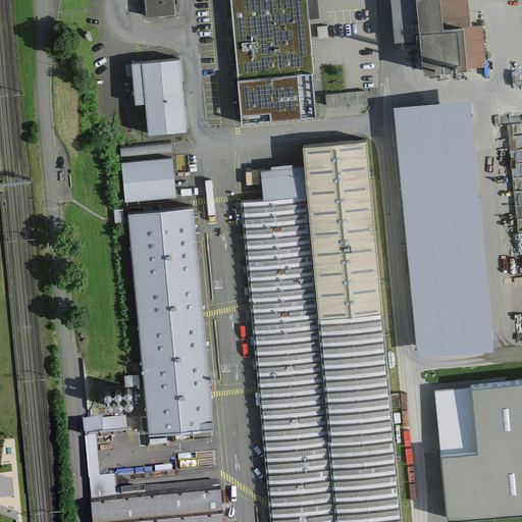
[(144,0),(146,18),(161,16),(173,15),(171,0),(144,0)]
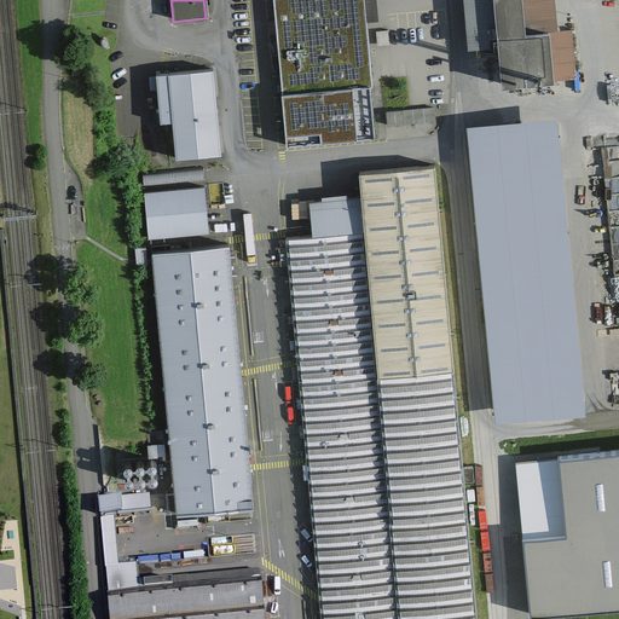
[(276,0),(290,142),(375,134),(364,18),(362,0),(276,0)]
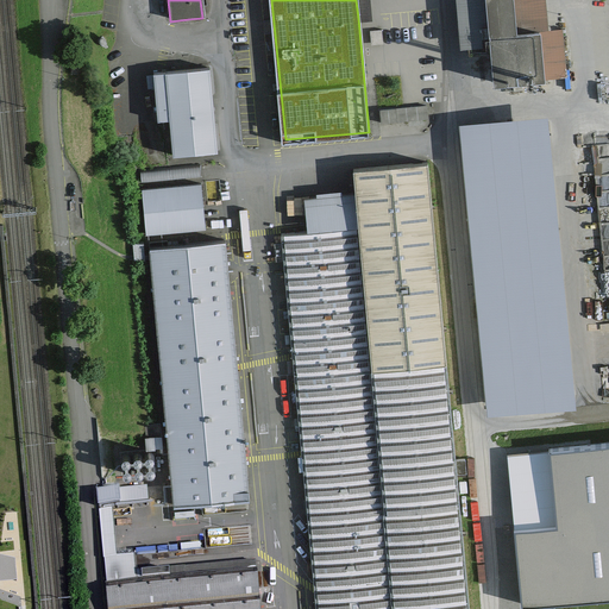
[(370,0),(359,0),(363,16),(374,14),(370,0)]
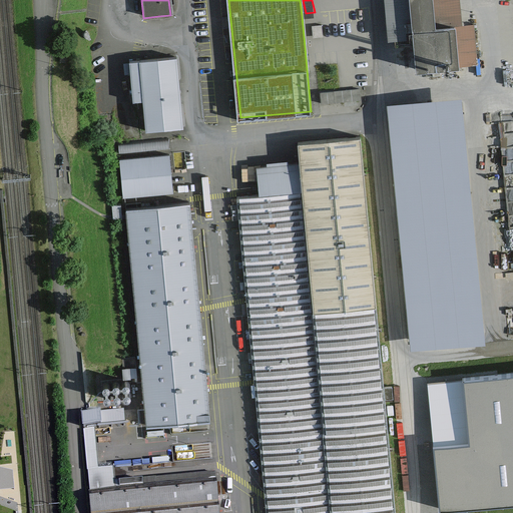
[(461,0),(386,0),(390,38),(412,36),(415,69),(478,63),(474,21),(464,22),(461,0)]
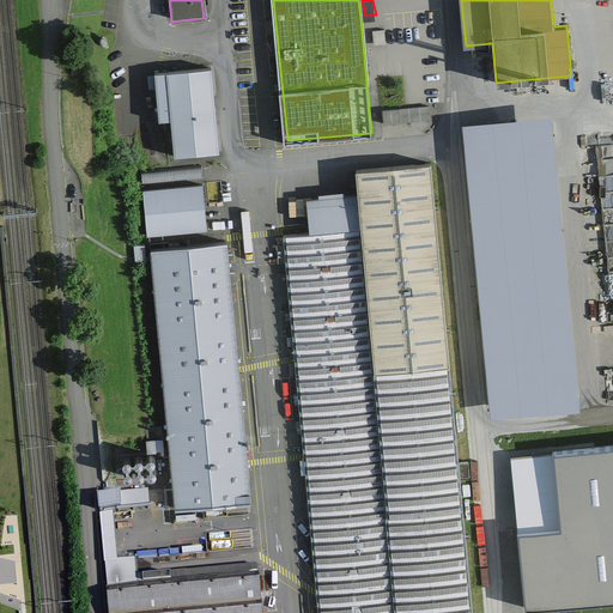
[(176,155),(218,150),(210,70),(165,74),(155,76),(159,119),(171,116),(176,155)]
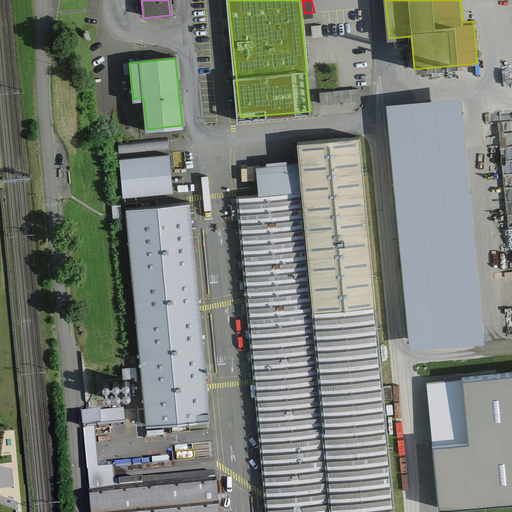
[(358,89),(320,93),(321,103),(359,99),(358,89)]
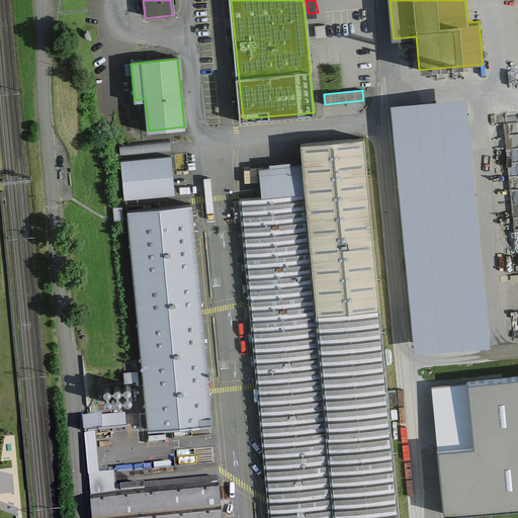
[(466,97),(391,104),(414,354),(490,347),(466,97)]
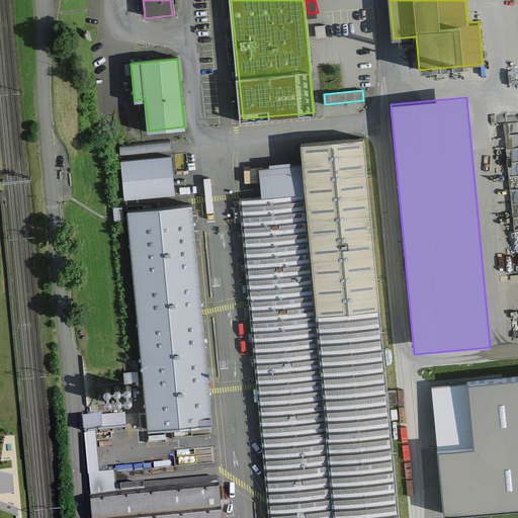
[(268,517),(396,517),(360,142),(301,147),(304,164),(259,168),(262,198),(238,200),(268,517)]
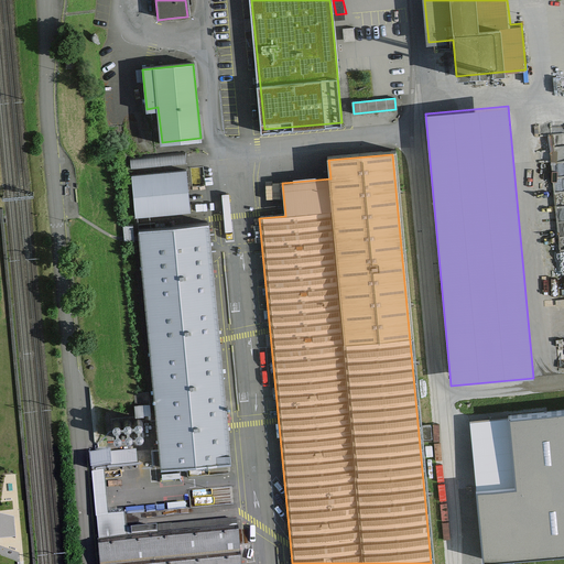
[(185,170),(132,175),(137,216),(190,210),(185,170)]
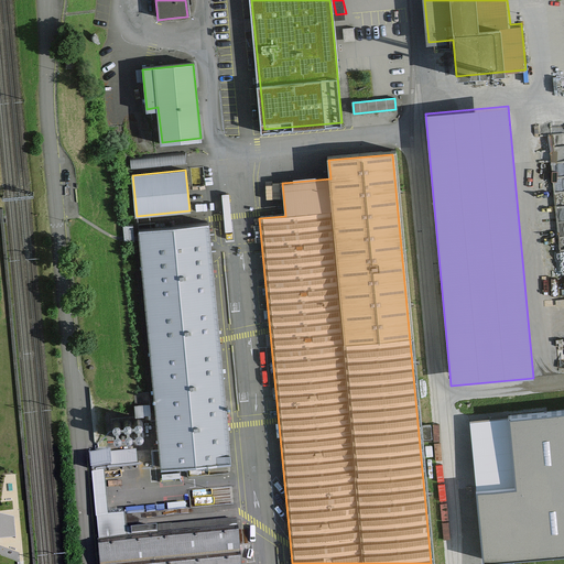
[(563,175),(553,177),(561,234),(563,232),(563,175)]
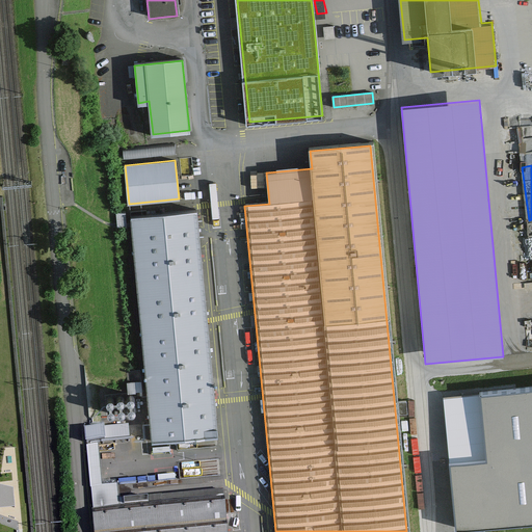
[(131,218),(152,440),(211,434),(190,212),(131,218)]
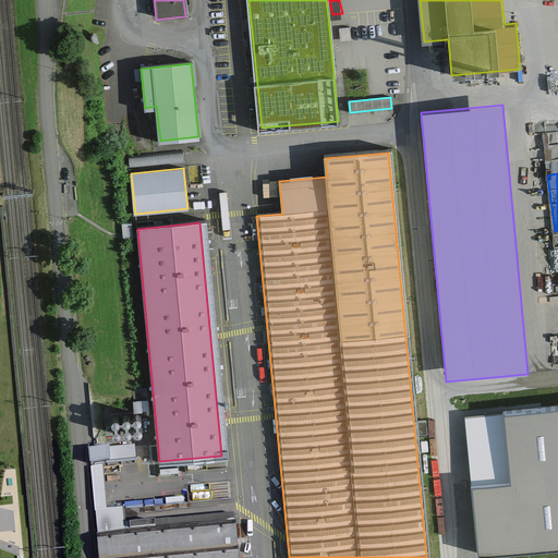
[(557,545),(557,408),(505,414),(511,481),(470,485),(477,555),(557,545)]
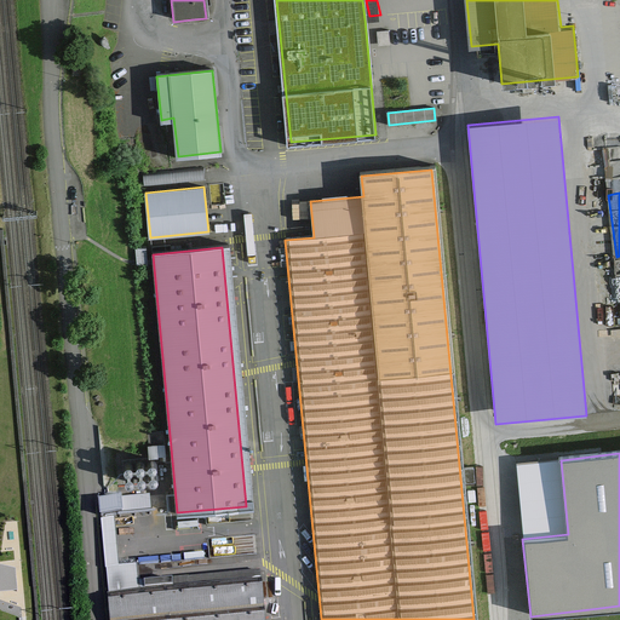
[(108,619),(260,619),(258,579),(105,593),(108,619)]
